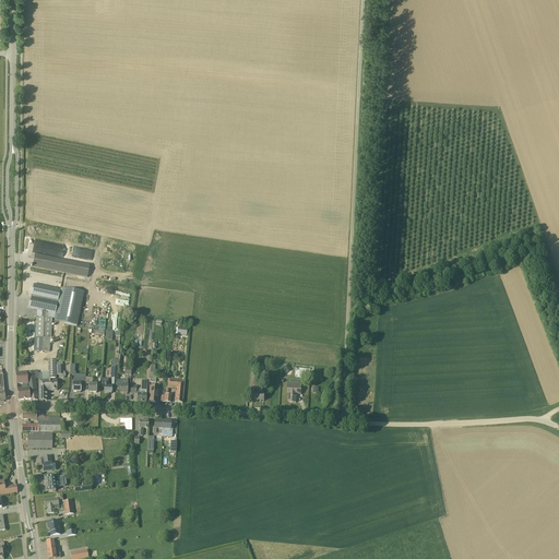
[(67,261),(49,258),(35,254),(33,268),(64,273),(87,278),(90,265),(67,261)]
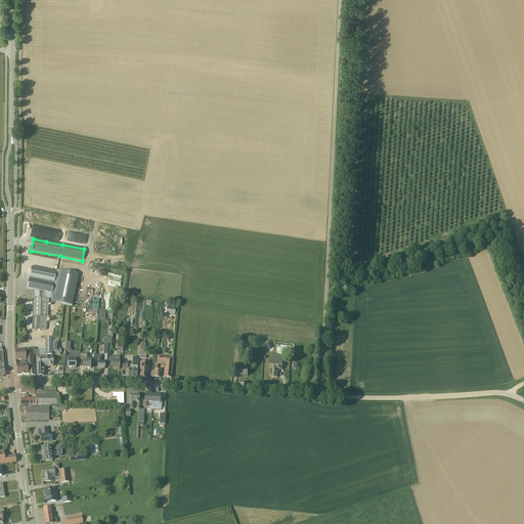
[(52,295),(51,299),(51,302),(72,306),(79,274),(57,270),(54,284),(52,295)]
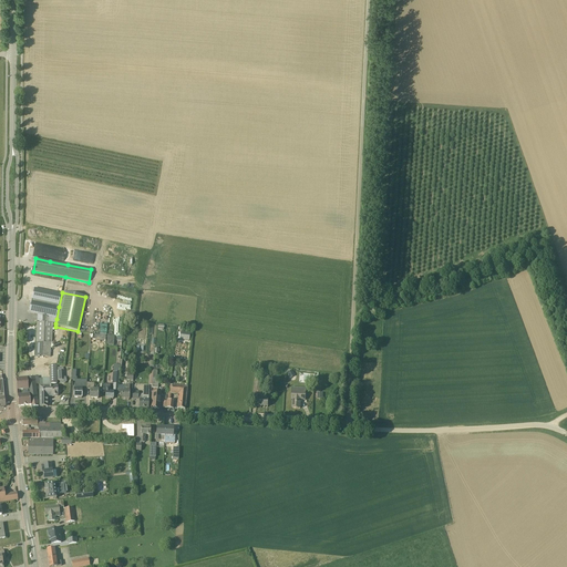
[(57,319),(59,307),(31,301),(30,307),(29,312),(38,315),(57,319)]
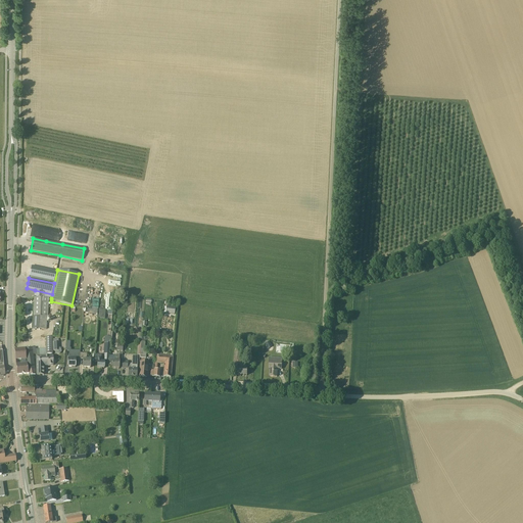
[(48,316),(48,297),(34,297),(33,329),(46,329),(47,316),(48,316)]
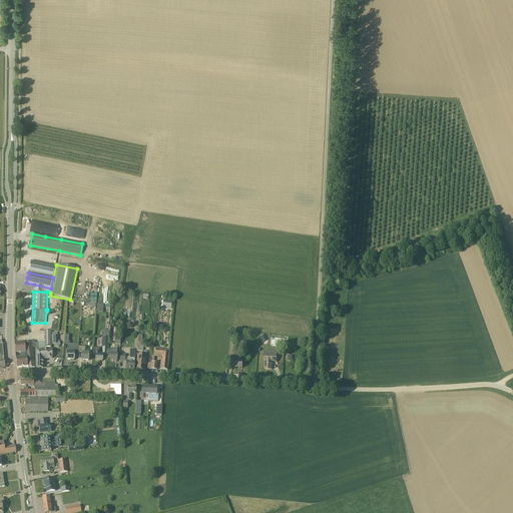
[(163,301),(162,308),(171,309),(172,302),(163,301)]
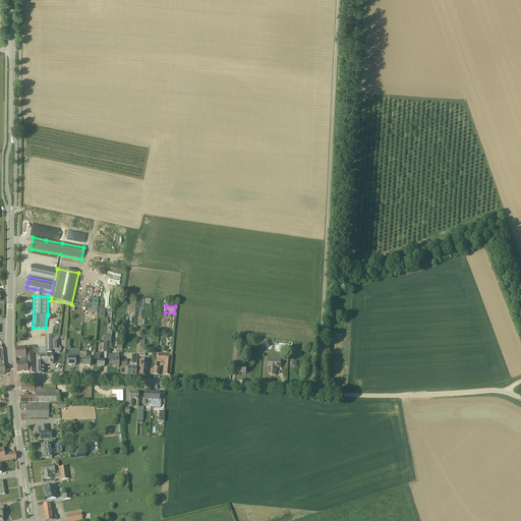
[(25,347),(15,348),(14,348),(16,373),(29,372),(29,374),(35,373),(35,368),(33,353),(40,352),(39,346),(32,347),(25,347)]
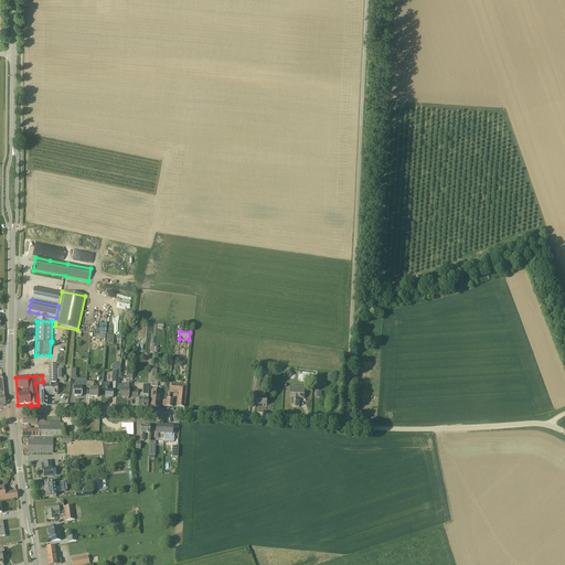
[(267,398),(266,398),(267,391),(266,391),(259,391),(262,377),(255,375),(252,397),(257,398),(256,405),(262,405),(267,405),(267,398)]
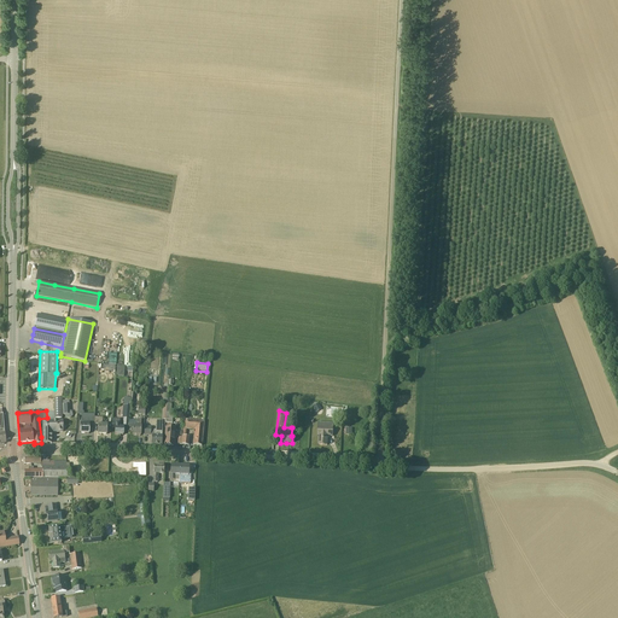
[(81,418),(81,424),(80,433),(89,433),(89,425),(94,425),(94,419),(81,418)]
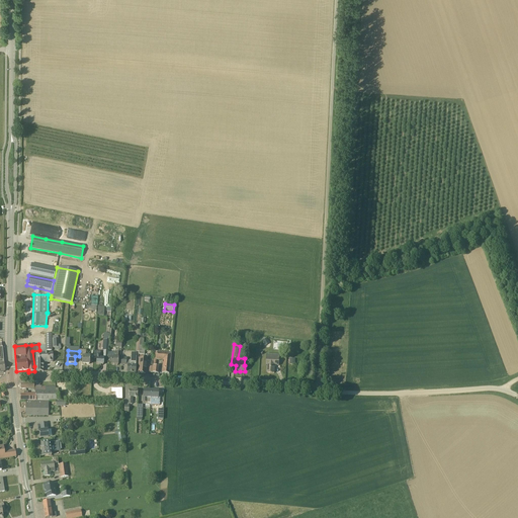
[(86,350),(79,350),(79,351),(79,356),(82,356),(82,364),(89,364),(90,356),(86,356),(86,350)]
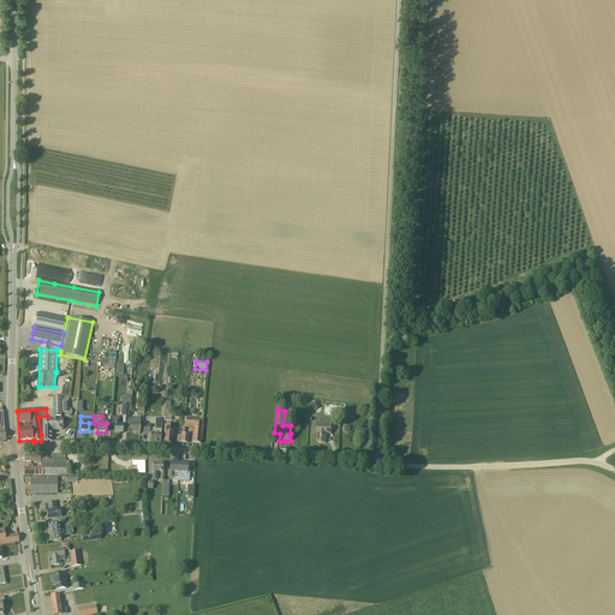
[(119,417),(112,417),(111,425),(114,425),(114,433),(123,434),(123,425),(119,425),(119,417)]
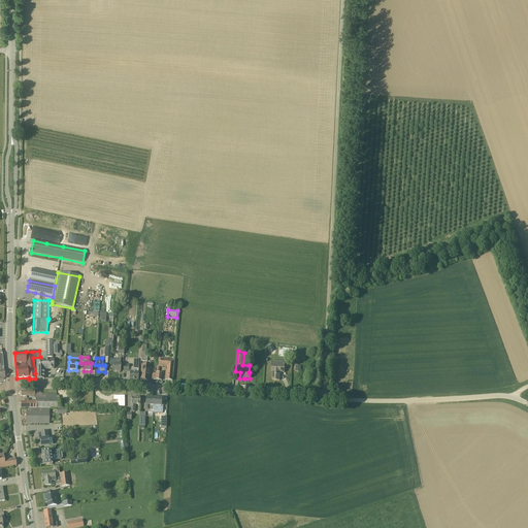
[(109,363),(109,369),(112,369),(112,372),(120,372),(121,359),(117,359),(117,364),(113,364),(113,363),(109,363)]
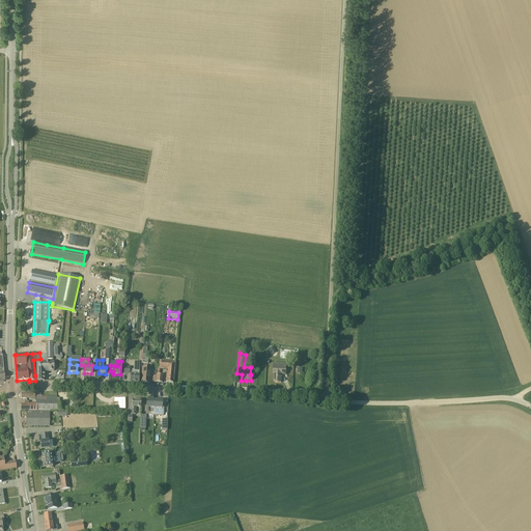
[(123,374),(131,374),(130,382),(139,383),(140,362),(135,361),(134,370),(130,369),(130,367),(123,367),(123,374)]
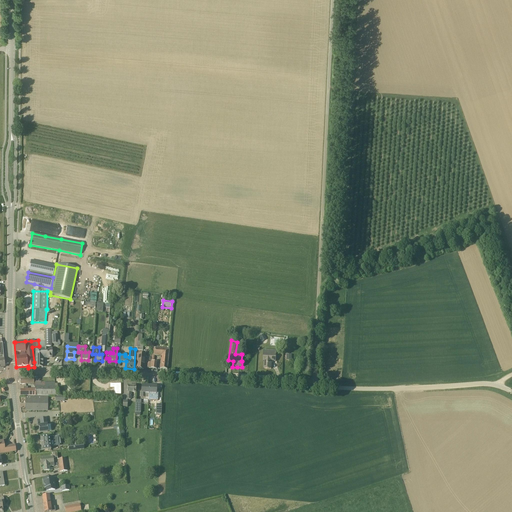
[(161,356),(160,369),(167,370),(169,349),(155,348),(153,348),(152,357),(151,361),(151,362),(150,368),(156,369),(157,362),(154,362),(154,356),(161,356)]
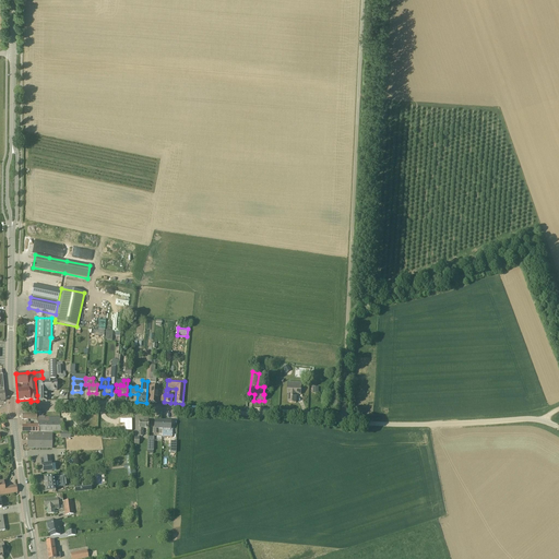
[(57,390),(56,381),(39,381),(39,401),(46,401),(46,391),(57,390)]
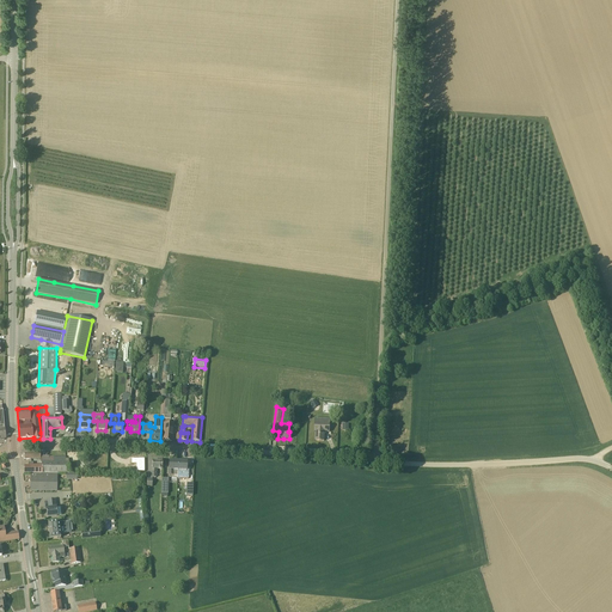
[(324,441),(324,435),(324,434),(324,432),(329,432),(330,423),(330,420),(316,418),(314,432),(316,432),(316,440),(324,441)]
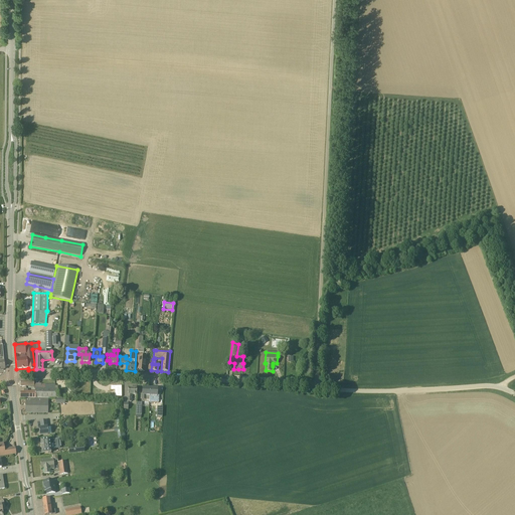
[(138,356),(137,371),(147,372),(147,357),(144,357),(144,354),(139,354),(139,356),(138,356)]
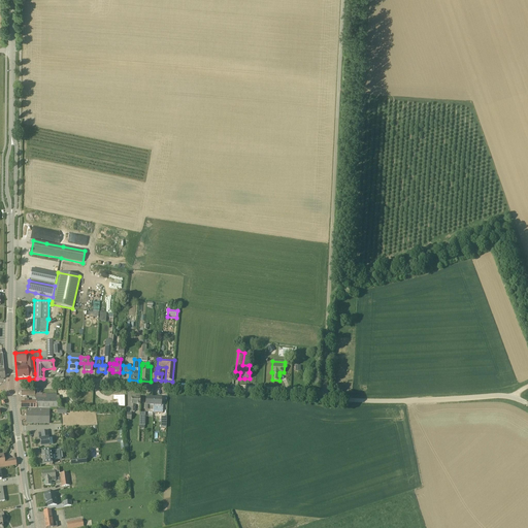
[(21,408),(27,408),(63,408),(63,398),(57,398),(57,394),(42,395),(42,394),(36,394),(36,399),(29,399),(24,399),(24,402),(21,402),(21,408)]
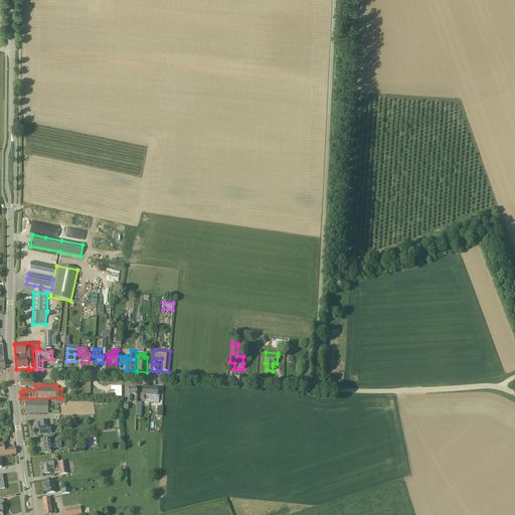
[(122,397),(122,385),(112,385),(112,389),(116,389),(116,397),(122,397)]
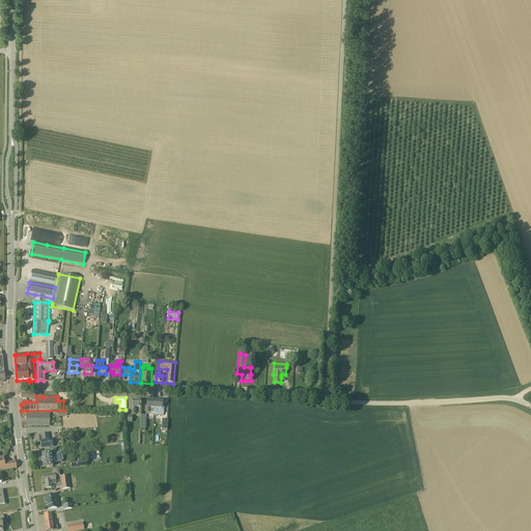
[(141,400),(132,399),(132,407),(132,414),(136,414),(136,407),(141,408),(141,400)]
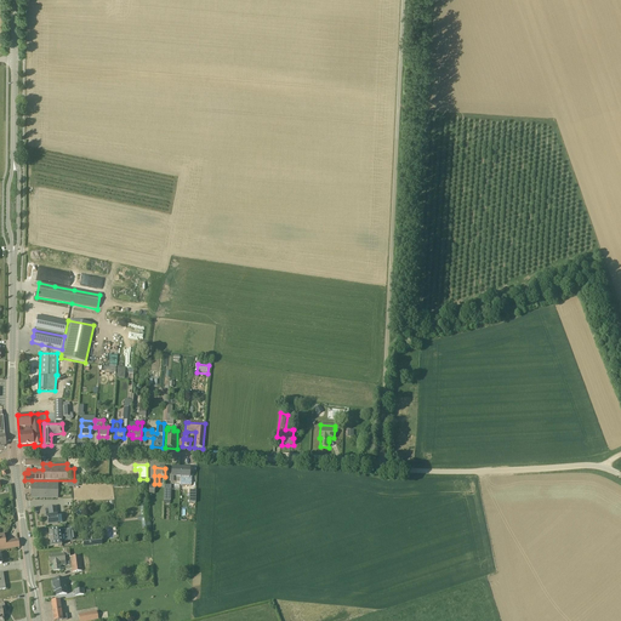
[(32,497),(38,497),(38,499),(57,499),(57,482),(32,482),(32,497)]
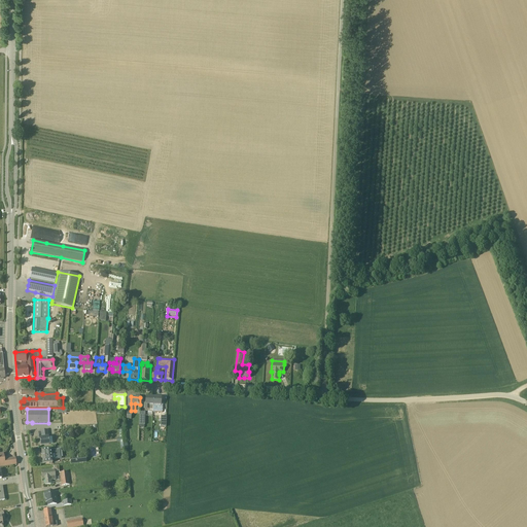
[(40,438),(41,446),(49,445),(48,437),(47,430),(41,431),(42,438),(40,438)]
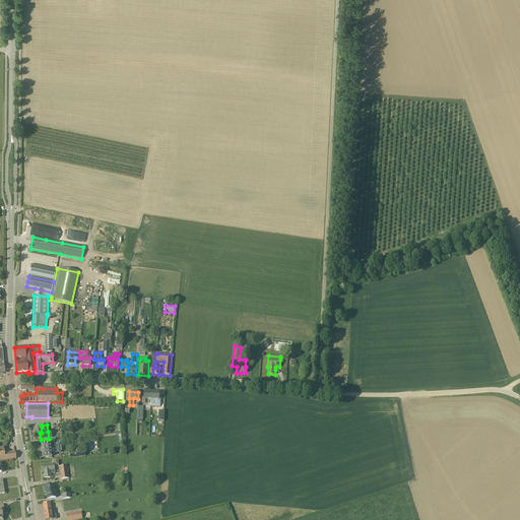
[(51,454),(55,453),(54,444),(50,444),(41,445),(43,458),(52,457),(51,454)]
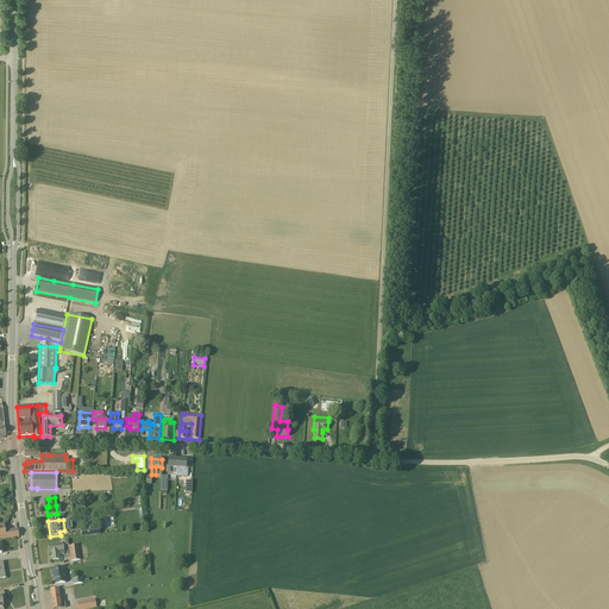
[(0,539),(19,537),(18,529),(5,532),(4,525),(0,525),(0,539)]
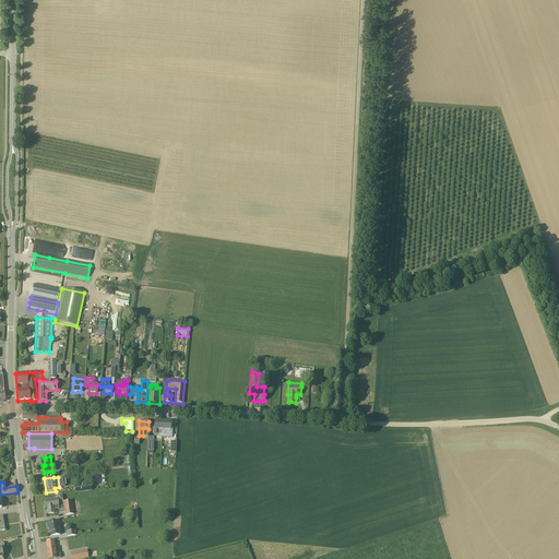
[(56,499),(44,501),(45,508),(47,508),(48,514),(55,513),(54,510),(55,510),(55,509),(59,509),(58,500),(62,499),(62,494),(57,495),(57,497),(56,497),(56,499)]
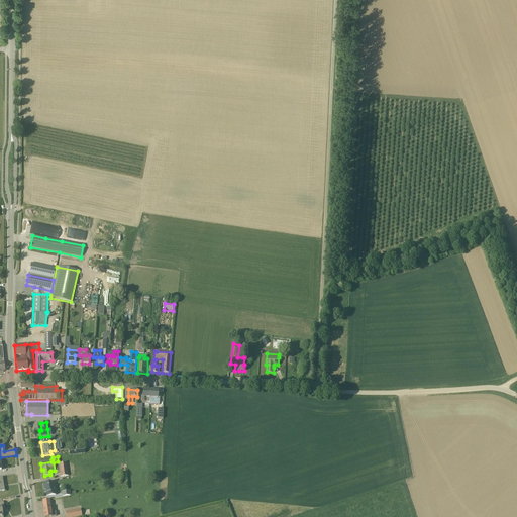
[(67,462),(59,463),(61,477),(69,476),(67,462)]
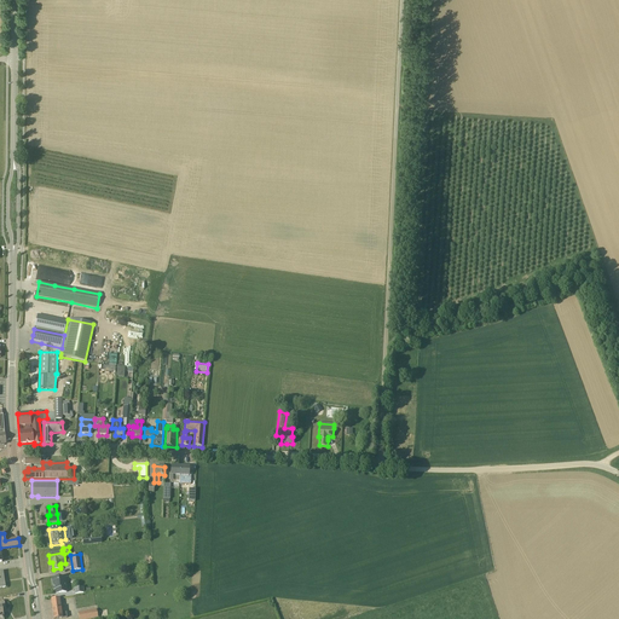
[(63,583),(62,578),(52,579),(53,590),(56,589),(56,594),(67,593),(65,583),(63,583)]
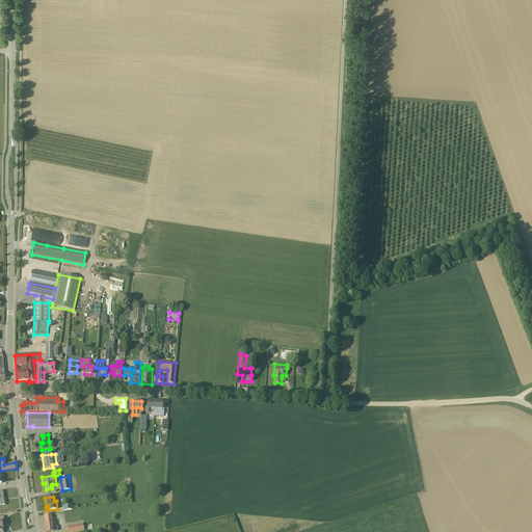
[(53,527),(51,514),(44,515),(45,524),(46,531),(50,531),(57,531),(57,527),(53,527)]
